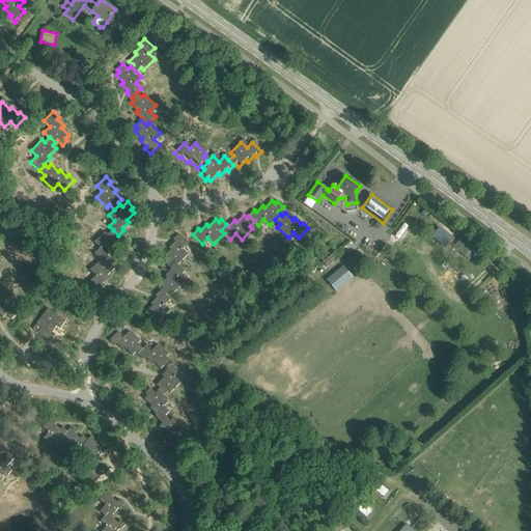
[(104,263),(109,258),(108,256),(114,250),(112,248),(119,241),(116,238),(118,235),(113,229),(113,230),(108,234),(106,232),(94,243),(101,249),(94,254),(101,260),(102,260),(104,263)]
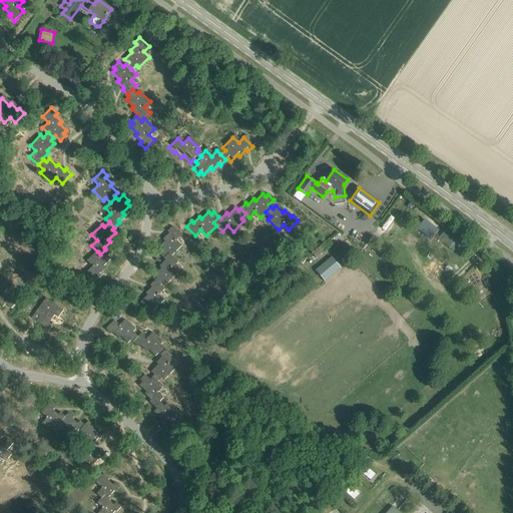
[(169,253),(172,257),(182,245),(176,240),(182,234),(172,226),(167,231),(169,233),(163,239),(165,241),(158,248),(161,251),(159,253),(164,259),(169,253)]
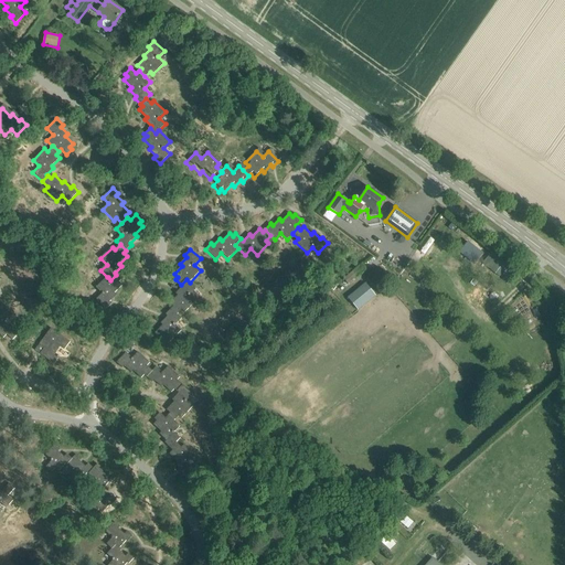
[(491,270),(500,277),(508,266),(499,260),(491,270)]
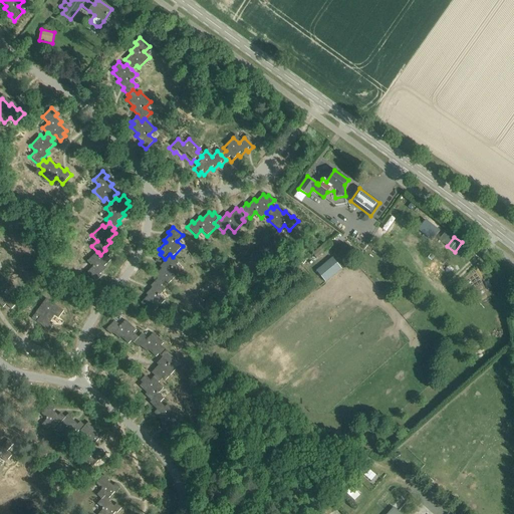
[(98,252),(97,252),(87,262),(93,268),(87,273),(96,282),(102,277),(100,275),(106,269),(104,267),(111,260),(108,257),(110,255),(105,250),(100,255),(98,252)]
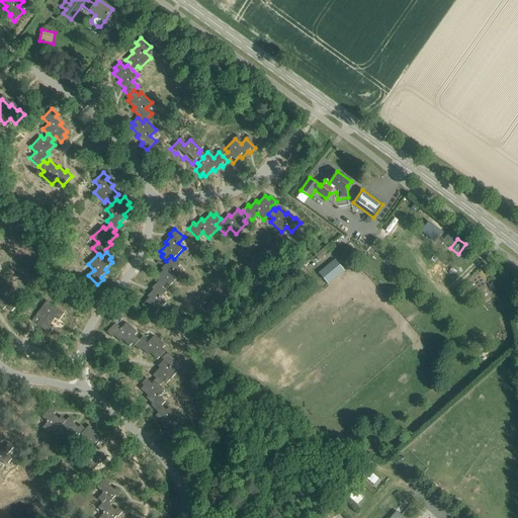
[(180,265),(174,259),(171,256),(166,261),(168,263),(161,269),(163,271),(156,278),(159,281),(158,283),(163,288),(168,284),(170,286),(180,275),(175,270),(180,265)]
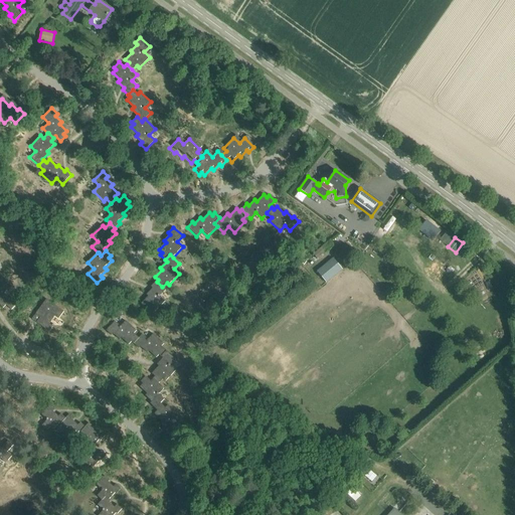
[(324,275),(338,263),(333,256),(319,269),(324,275)]
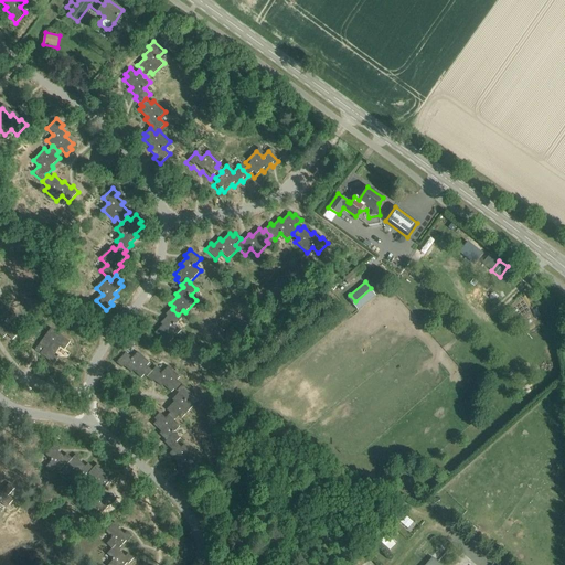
[(0,334),(3,338),(7,334),(12,340),(19,333),(16,330),(7,321),(13,316),(1,305),(0,305),(0,334)]
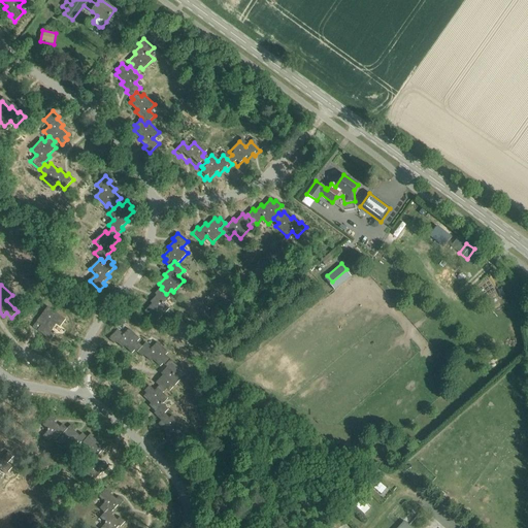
[(170,298),(166,294),(161,289),(155,294),(157,296),(151,302),(153,304),(145,311),(149,315),(146,318),(152,323),(157,318),(160,320),(170,309),(165,303),(170,298)]
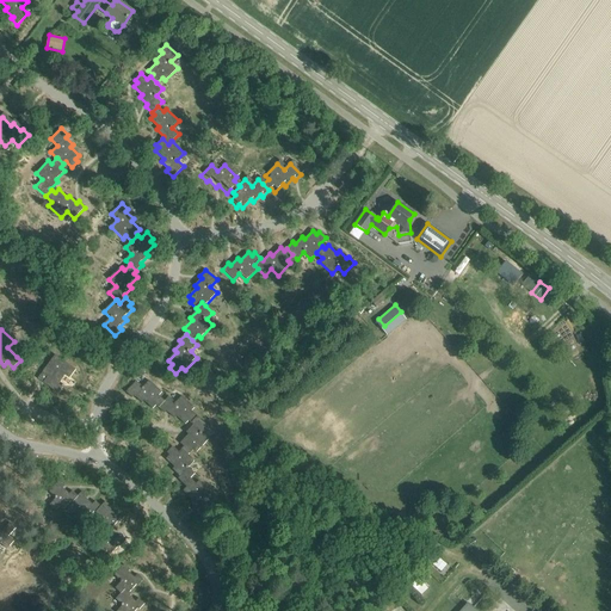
[(37,378),(59,394),(63,387),(59,383),(66,375),(69,377),(75,370),(55,355),(37,378)]
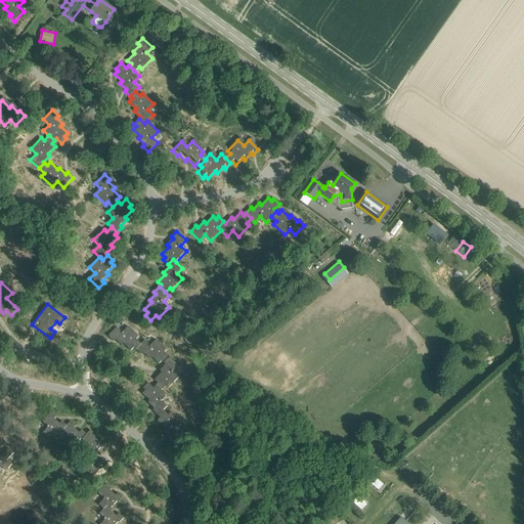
[(136,349),(141,344),(136,339),(138,337),(128,326),(123,332),(117,326),(107,336),(113,341),(115,339),(122,346),(124,344),(131,350),(134,347),(136,349)]
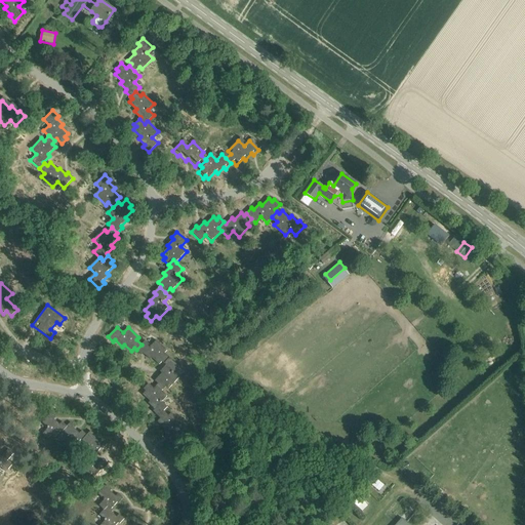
[(145,340),(142,345),(136,350),(142,355),(144,353),(150,359),(152,358),(159,364),(162,361),(164,363),(169,357),(164,353),(167,350),(156,339),(151,346),(145,340)]
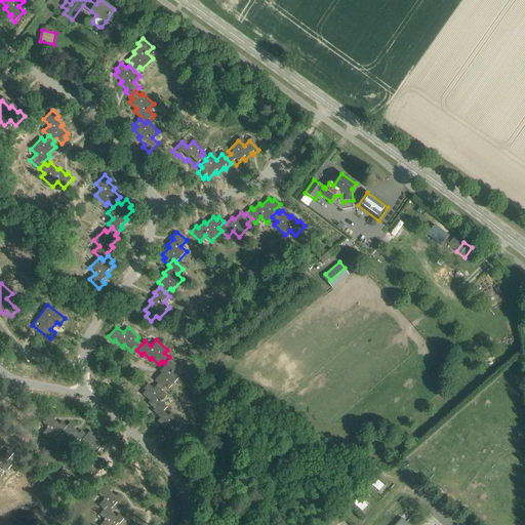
[(158,384),(156,386),(162,391),(166,386),(169,389),(179,377),(173,372),(178,366),(169,357),(164,363),(166,365),(160,371),(162,373),(155,380),(158,384)]
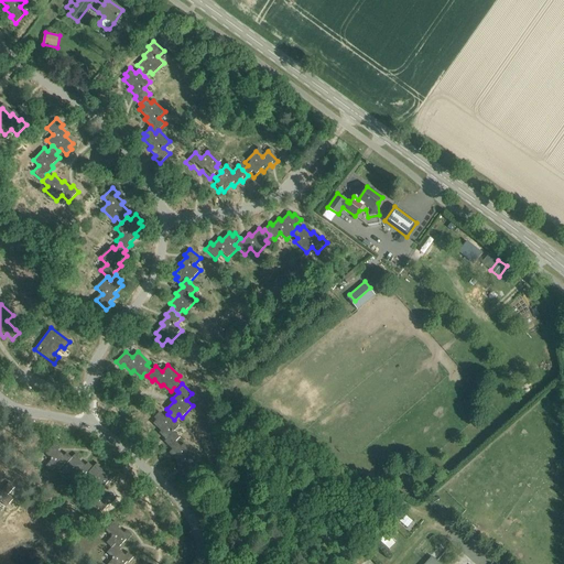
[(164,442),(170,447),(175,441),(175,442),(180,437),(174,431),(180,425),(174,420),(167,414),(165,416),(160,412),(154,418),(156,420),(153,423),(161,431),(159,433),(166,440),(164,442)]
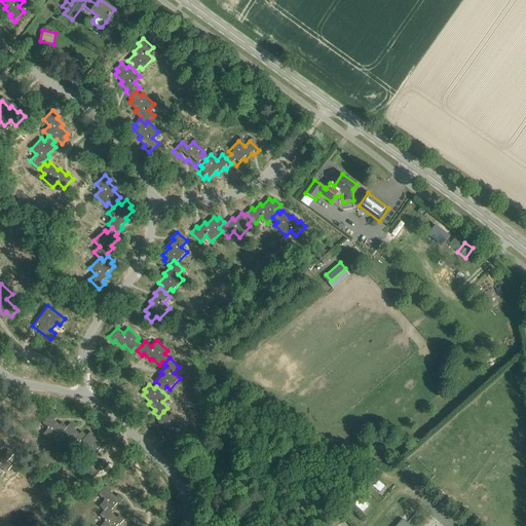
[(168,416),(163,412),(163,411),(158,417),(160,419),(157,422),(164,429),(163,430),(170,438),(167,439),(174,444),(183,435),(177,429),(182,423),(172,413),(168,416)]
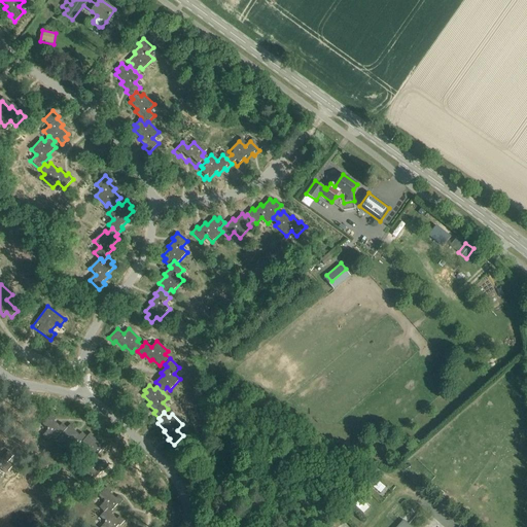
[(56,419),(50,415),(42,424),(47,429),(42,435),(47,440),(51,435),(55,438),(61,432),(63,433),(67,428),(67,427),(62,423),(60,426),(55,421),(56,419)]
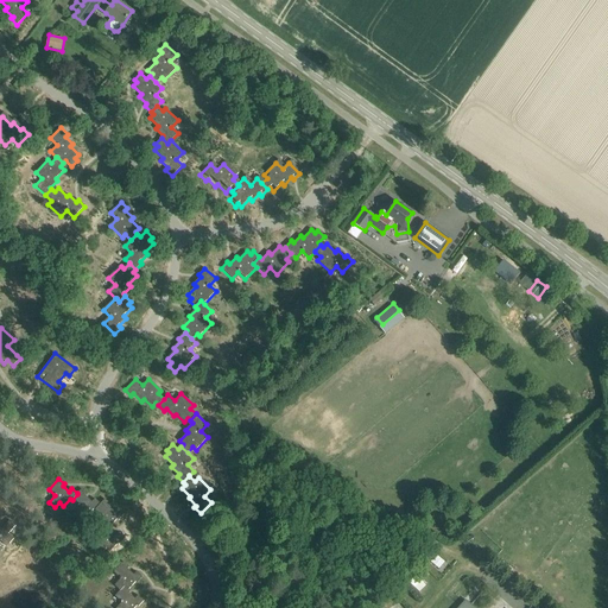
[(81,488),(77,493),(77,494),(73,500),(78,506),(73,512),(78,518),(82,513),(87,517),(94,508),(95,510),(101,504),(100,504),(95,499),(92,501),(86,495),(87,494),(81,488)]
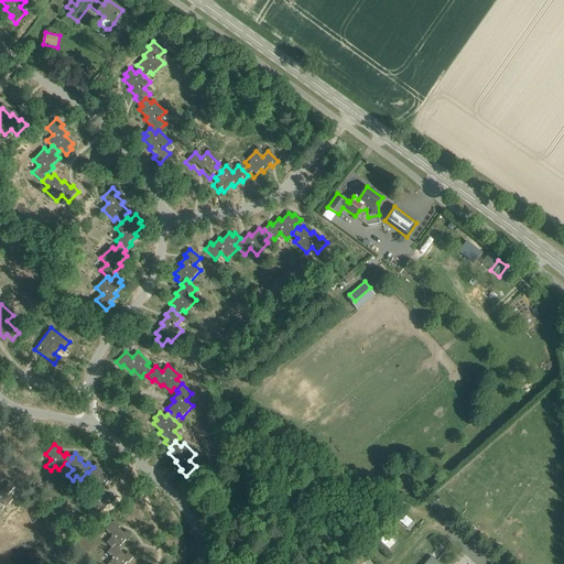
[(97,463),(93,467),(94,467),(88,473),(95,478),(88,485),(94,489),(95,490),(98,486),(101,489),(102,488),(109,481),(110,483),(115,477),(109,472),(107,475),(101,469),(102,468),(97,463)]
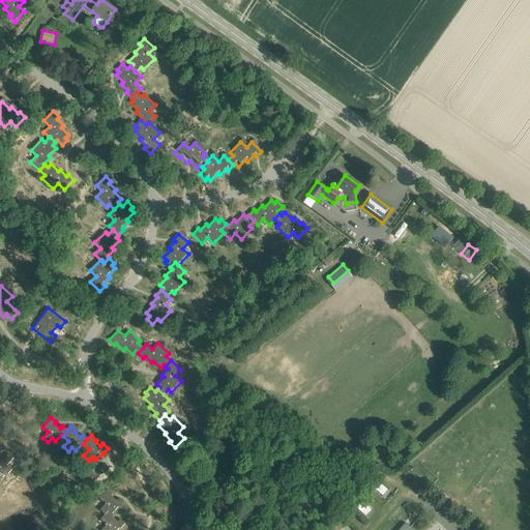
[(0,470),(6,476),(12,470),(7,466),(15,458),(8,453),(1,462),(0,460),(0,458),(1,458),(0,457),(0,470)]
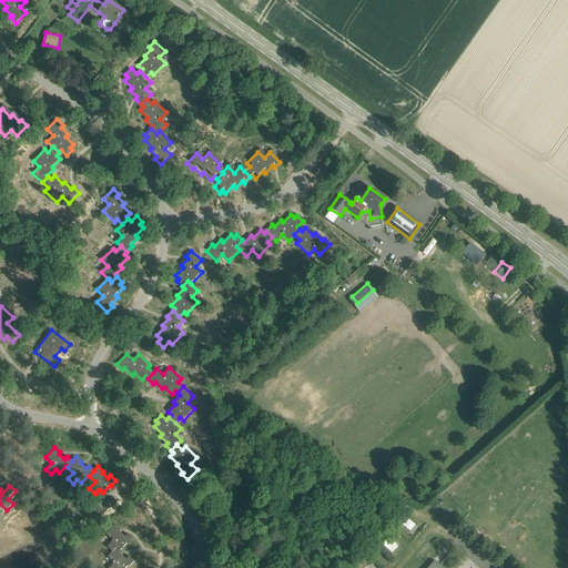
[(103,492),(102,493),(99,489),(95,494),(94,493),(90,498),(97,505),(90,510),(97,516),(100,511),(103,515),(110,507),(112,508),(117,503),(111,497),(109,500),(103,495),(104,494),(103,492)]
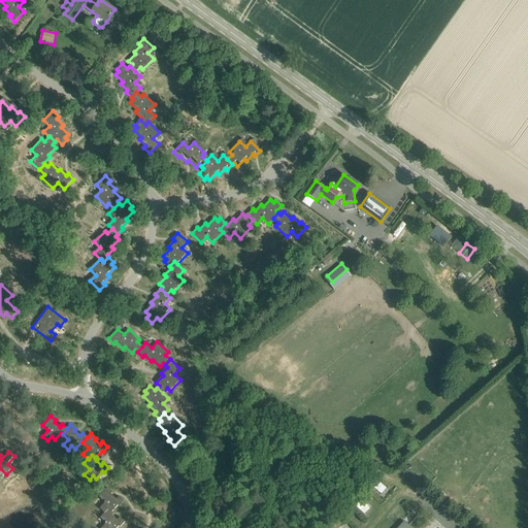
[(108,508),(112,512),(118,504),(120,505),(124,500),(119,496),(117,499),(110,494),(112,492),(107,488),(99,497),(105,502),(100,508),(104,513),(108,508)]
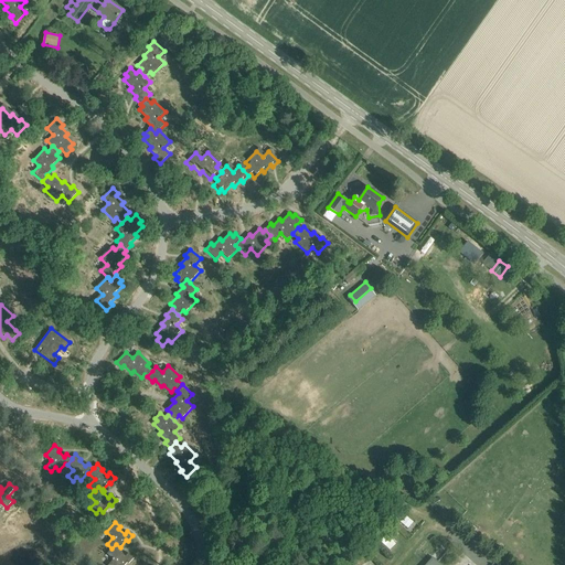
[(116,544),(112,548),(107,554),(114,560),(108,564),(125,564),(128,563),(129,564),(135,557),(128,553),(126,556),(120,551),(121,548),(120,547),(116,544)]
